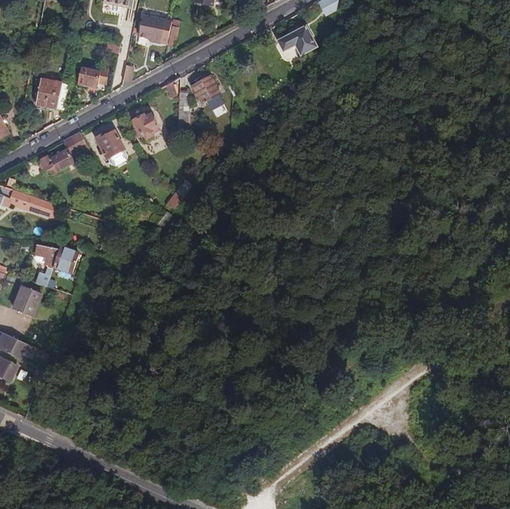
[(334,7),(335,0),(318,0),(316,1),(323,13),(334,7)]
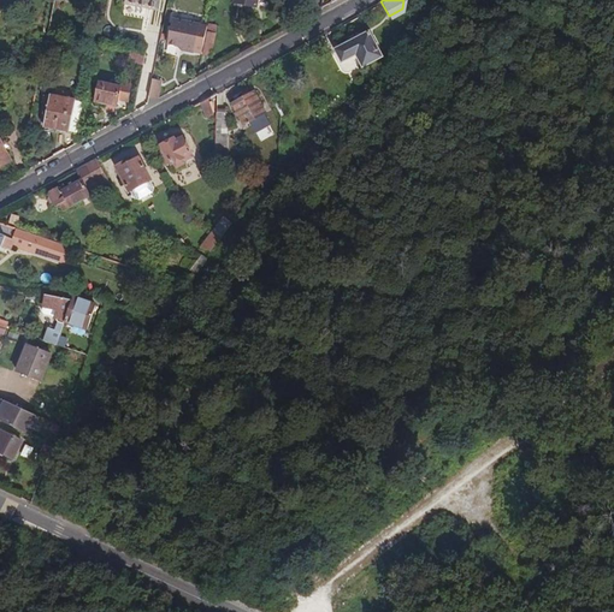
[(183,46),(194,48),(201,49),(207,23),(199,21),(171,15),(166,40),(183,43),(183,46)]
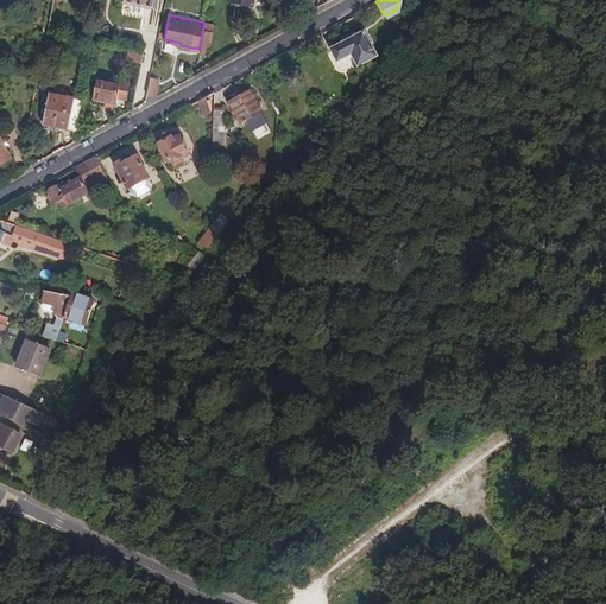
[(361,29),(328,46),(334,59),(349,51),(355,63),(374,53),(361,29)]
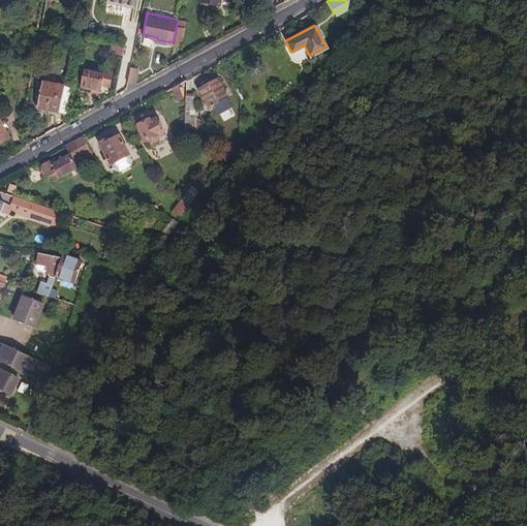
[(123,44),(110,41),(109,50),(121,53),(123,44)]
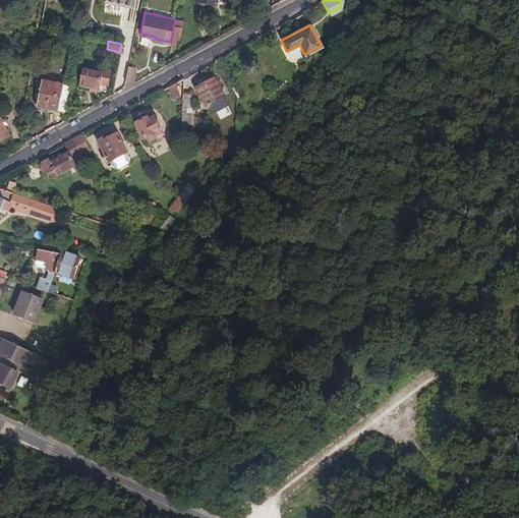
[(125,79),(132,80),(135,65),(127,64),(125,79)]
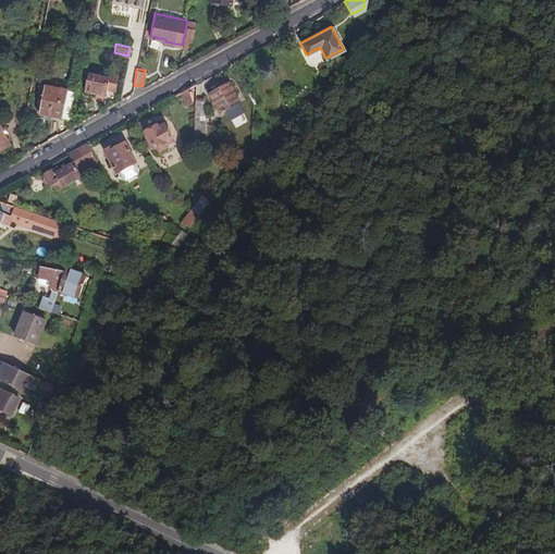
[(84,89),(103,93),(105,88),(113,89),(116,73),(108,72),(107,75),(88,72),(84,89)]
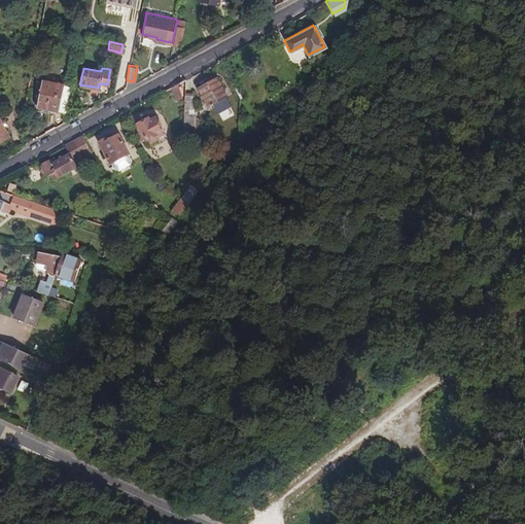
[(229,104),(223,95),(224,94),(214,77),(197,86),(206,104),(210,102),(215,111),(229,104)]
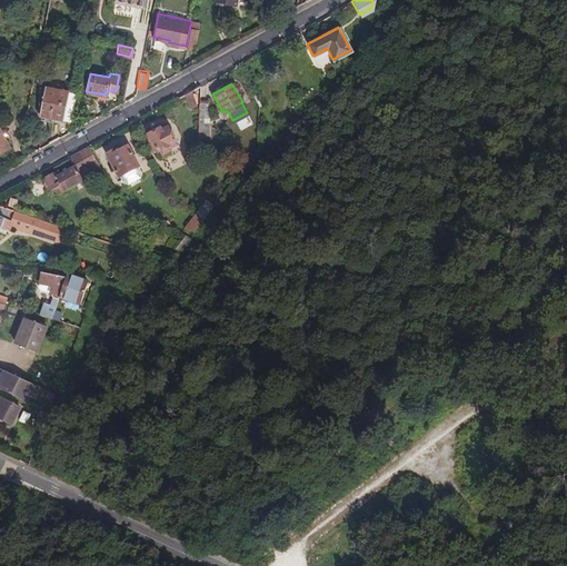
[(198,98),(199,85),(185,92),(192,105),(196,102),(195,100),(198,98)]
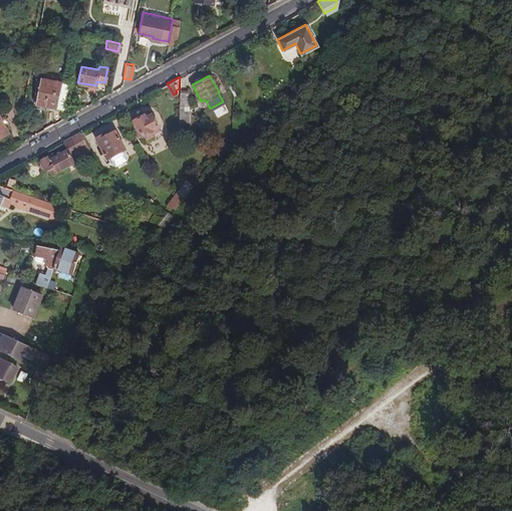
[(57,103),(62,82),(62,81),(41,78),(36,102),(57,106),(57,103)]
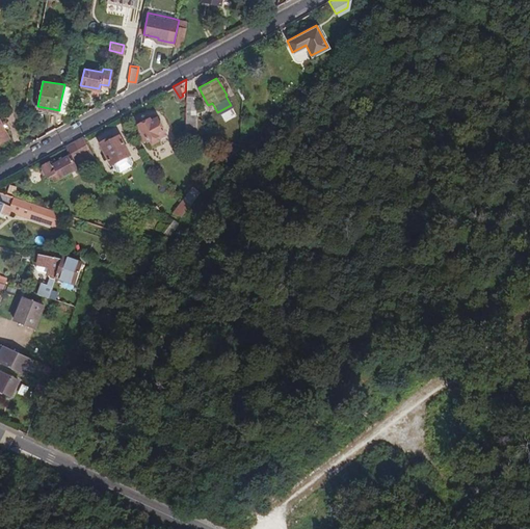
[(67,108),(71,86),(64,85),(59,107),(67,108)]
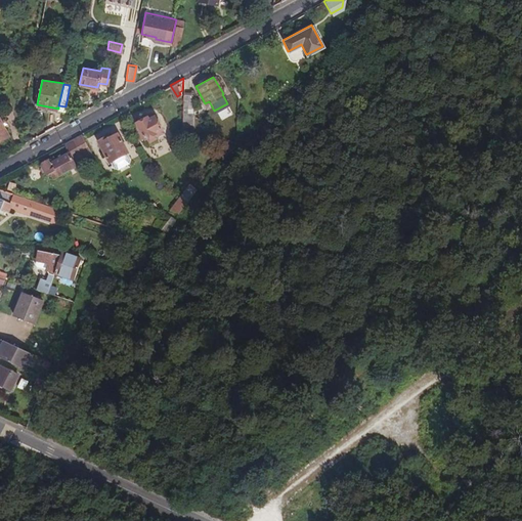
[(182,93),(181,114),(190,114),(191,93),(182,93)]
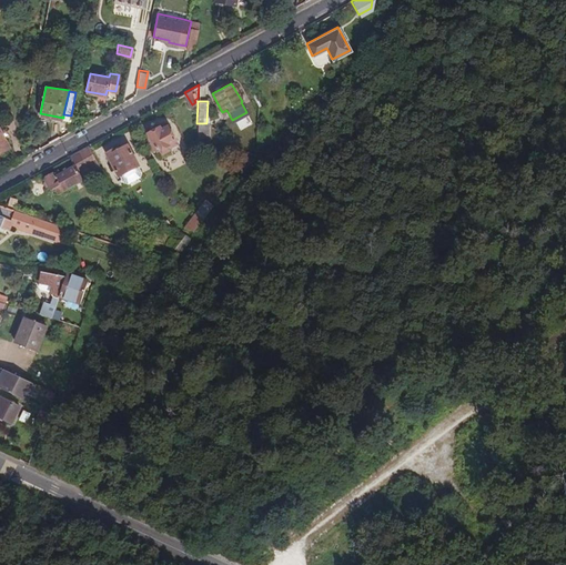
[(159,125),(147,132),(157,150),(158,149),(160,152),(170,147),(169,145),(174,143),(165,125),(160,129),(159,125)]
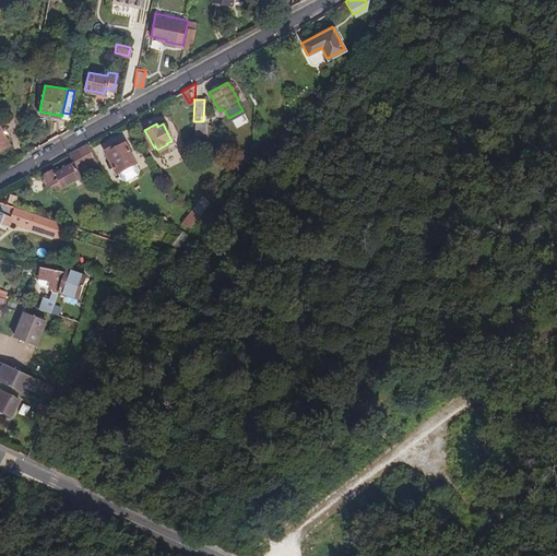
[(113,144),(104,150),(119,178),(120,179),(123,180),(135,173),(137,169),(133,163),(133,161),(123,141),(114,146),(113,144)]
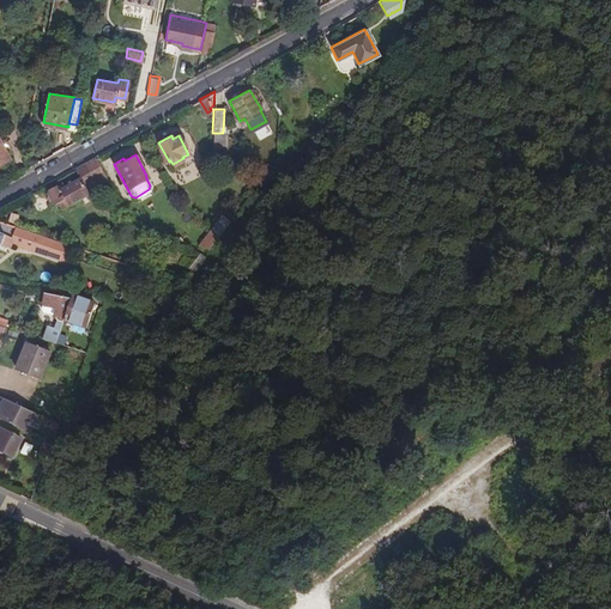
[(91,177),(95,183),(106,177),(95,157),(84,163),(91,177)]
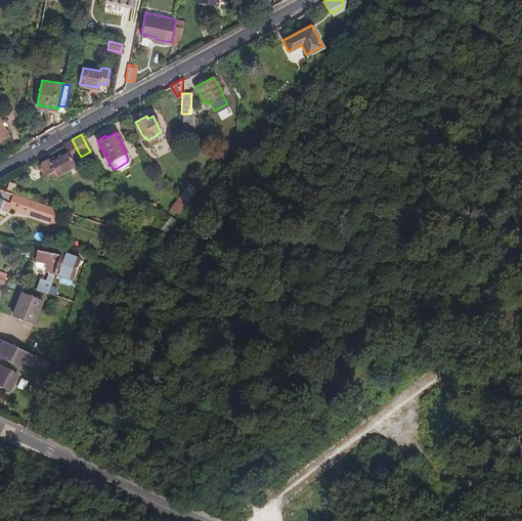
[(71,156),(78,152),(72,139),(63,143),(68,150),(51,160),(48,158),(39,163),(45,173),(48,171),(51,176),(75,164),(71,156)]
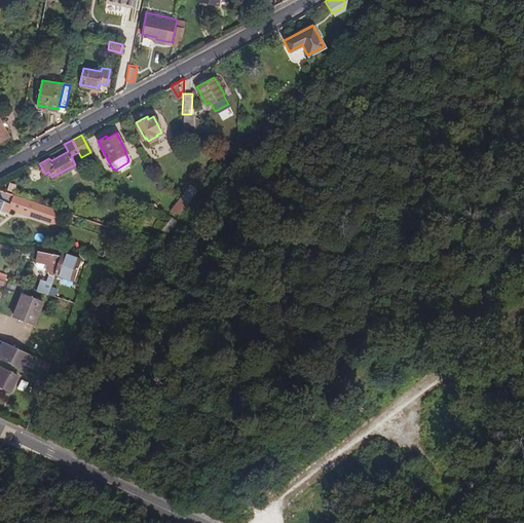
[(180,195),(187,200),(195,189),(189,184),(180,195)]
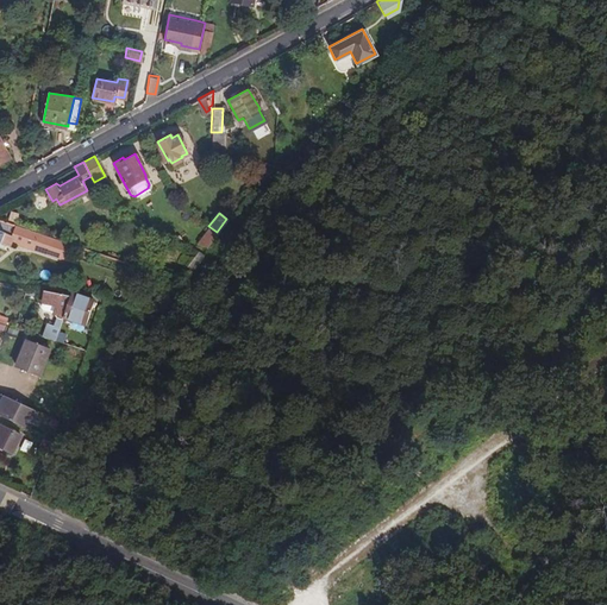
[(0,228),(2,229),(0,237),(2,237),(4,233),(11,235),(10,239),(61,256),(66,241),(0,219),(0,228)]
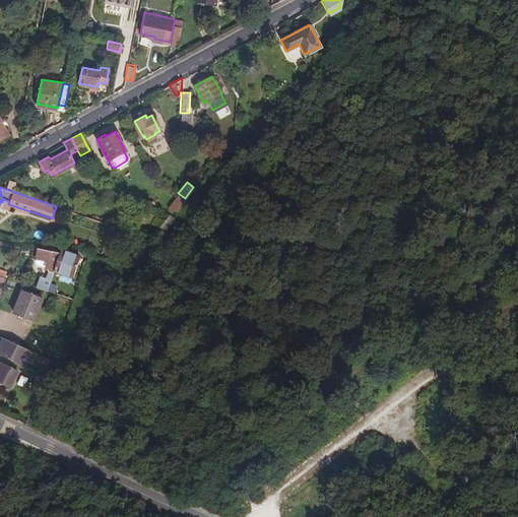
[(177,209),(185,198),(178,193),(170,204),(177,209)]
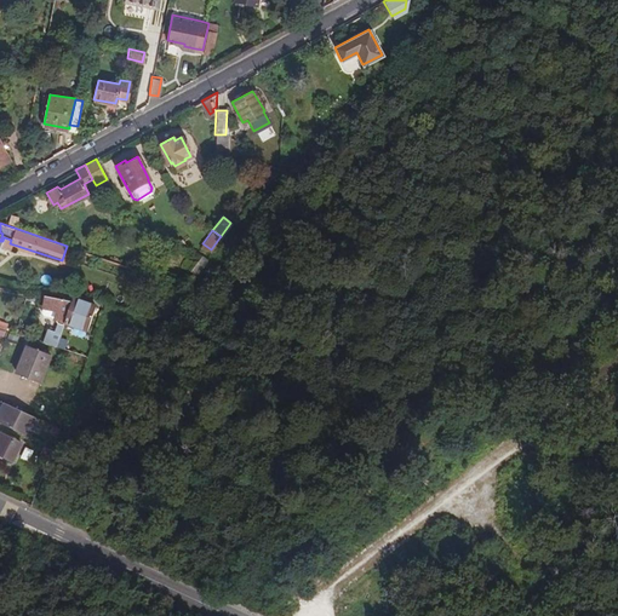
[(9,247),(10,243),(11,240),(4,237),(3,241),(0,241),(0,243),(9,247)]
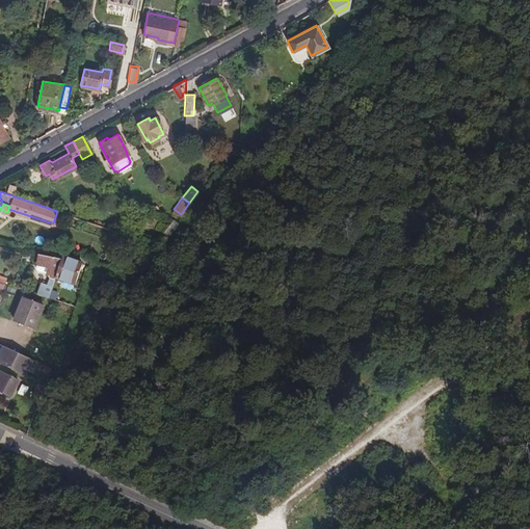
[(161,232),(166,235),(177,222),(171,218),(161,232)]
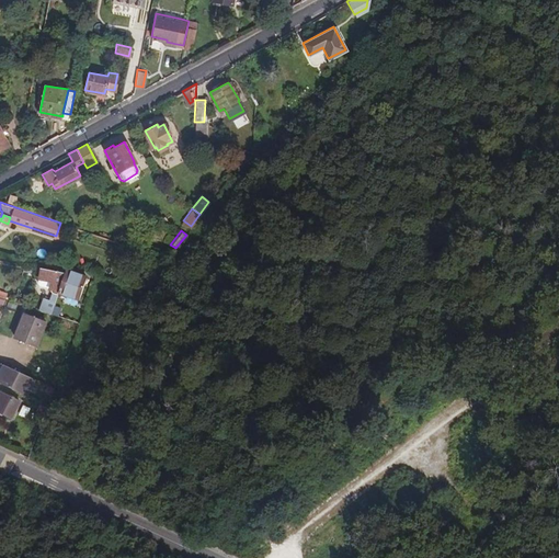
[(64,271),(58,271),(40,268),(37,277),(49,280),(48,287),(52,292),(56,294),(57,291),(64,271)]
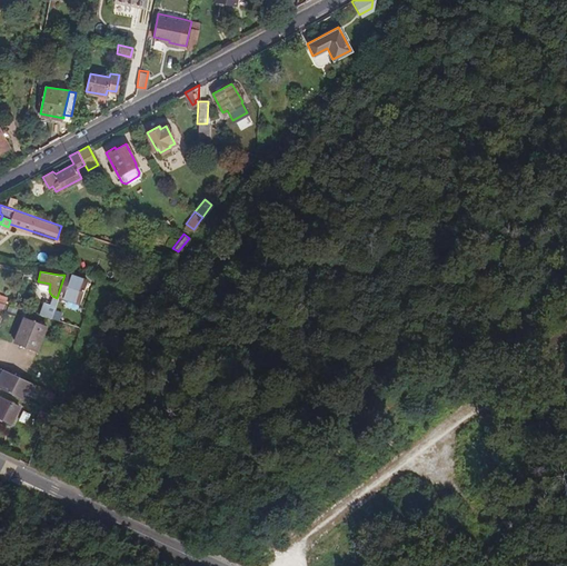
[(67,272),(65,275),(58,295),(79,303),(87,279),(67,272)]
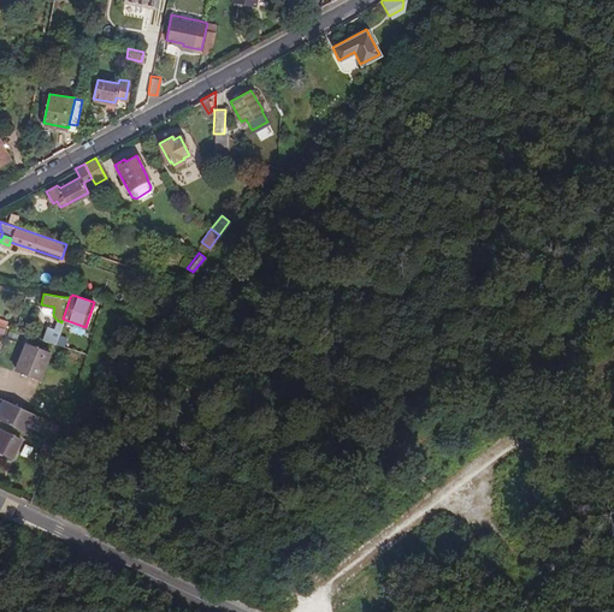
[(47,342),(53,344),(58,332),(51,330),(48,337),(47,342)]
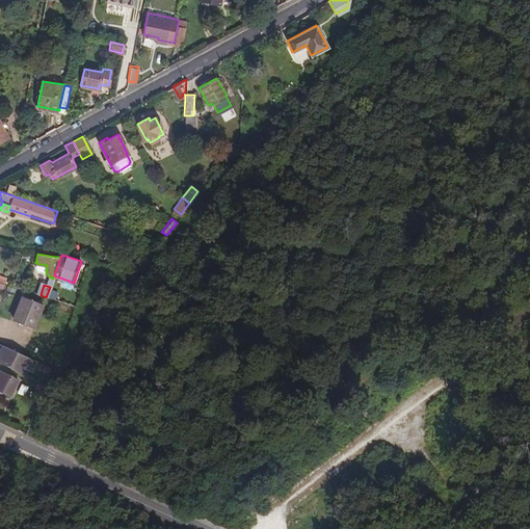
[(40,303),(20,296),(12,321),(32,327),(40,303)]
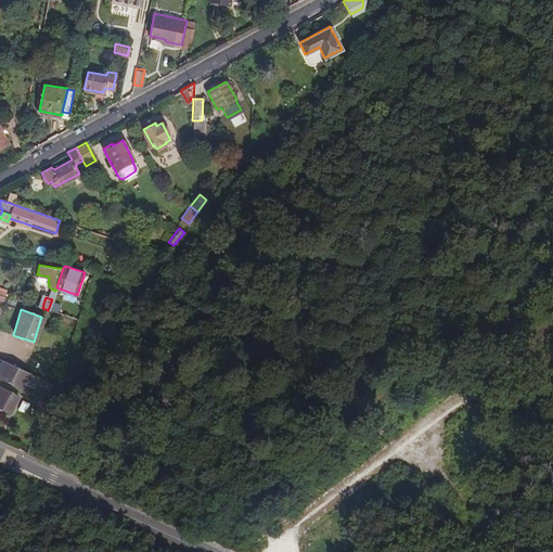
[(0,377),(25,390),(33,374),(7,361),(0,375),(0,377)]
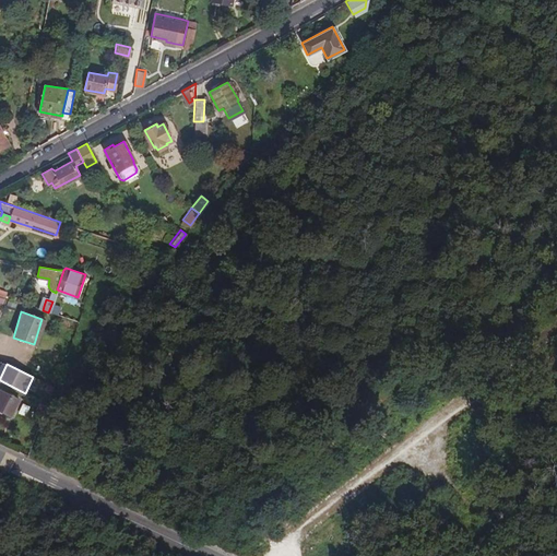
[(16,398),(0,389),(0,409),(9,414),(16,398)]
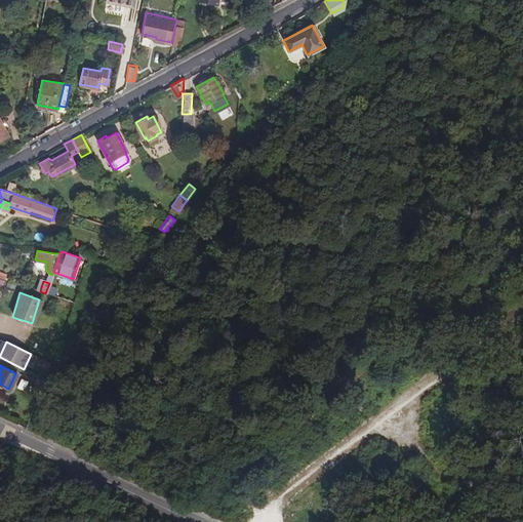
[(33,382),(41,386),(43,379),(36,375),(33,382)]
